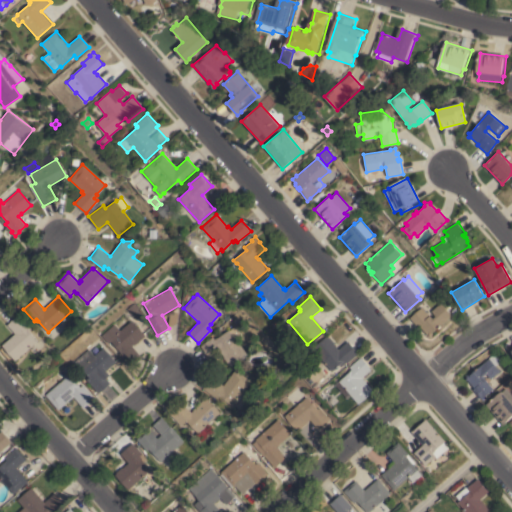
[(428,314),(432,311),(431,311),(441,302),(452,315),(432,332),(432,336),(427,336),(427,334),(420,326),(418,328),(416,326),(417,326),(410,317),(422,307),(428,314)]
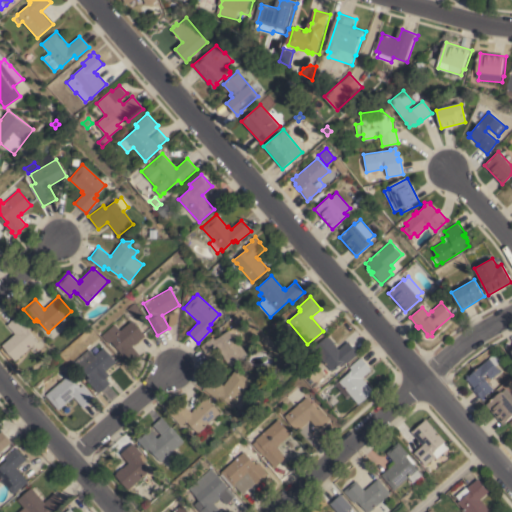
[(16,360),(3,345),(16,333),(8,324),(20,314),(29,324),(27,326),(30,329),(29,330),(38,340),(16,360)]
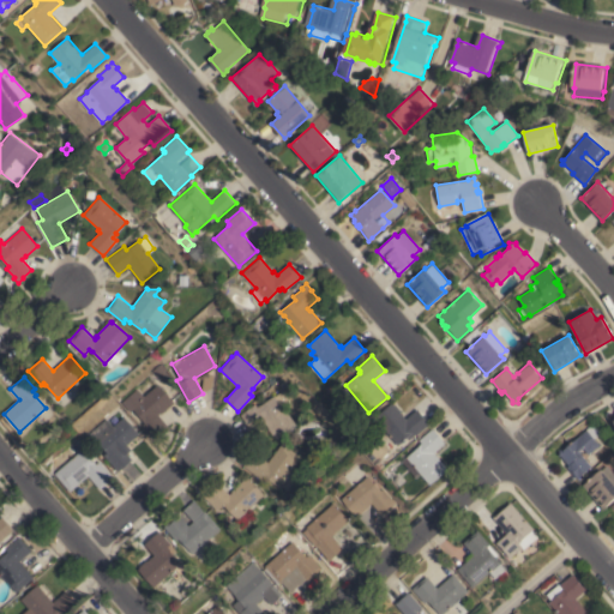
[(161,413),(158,415),(168,426),(155,438),(142,425),(144,422),(131,408),(130,409),(121,401),(136,389),(144,397),(157,384),(174,402),(161,413)]
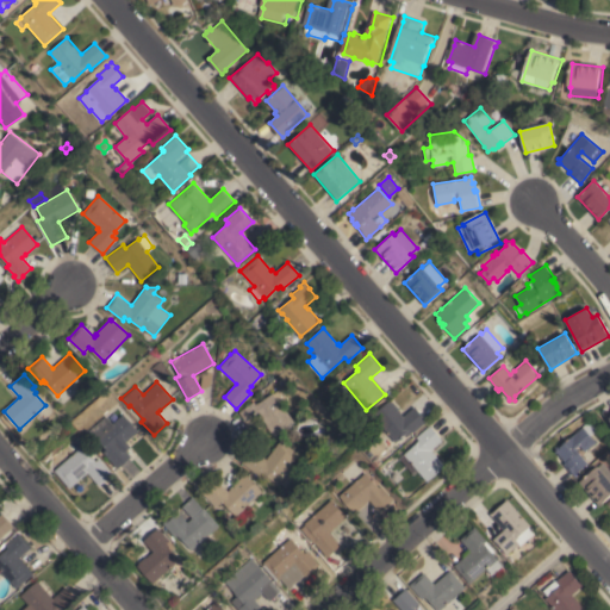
[(254,402),(255,404),(259,402),(259,403),(272,393),(273,393),(280,388),(290,400),(282,405),(294,421),(275,435),(273,434),(262,419),(250,428),(240,412),(254,402)]
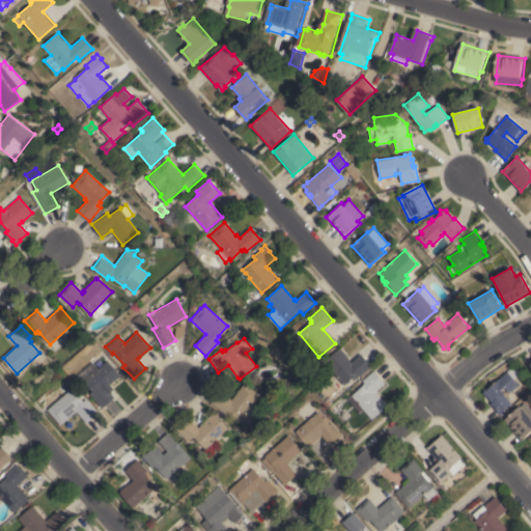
[(324,362),(339,348),(340,350),(341,350),(346,355),(345,356),(351,362),(361,354),(371,366),(360,376),(360,375),(355,380),(353,378),(344,385),(324,362)]
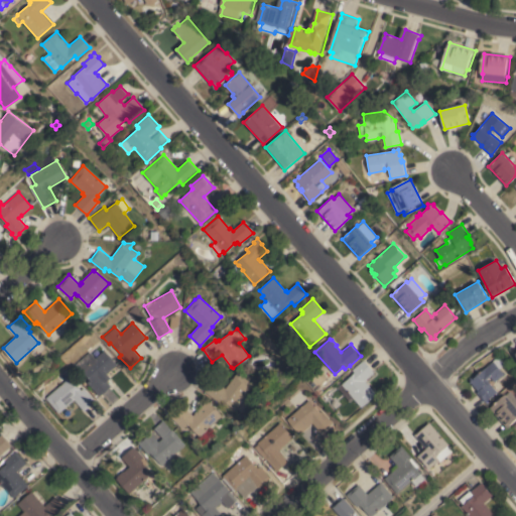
[(253,345),(256,349),(251,353),(248,349),(253,345)]
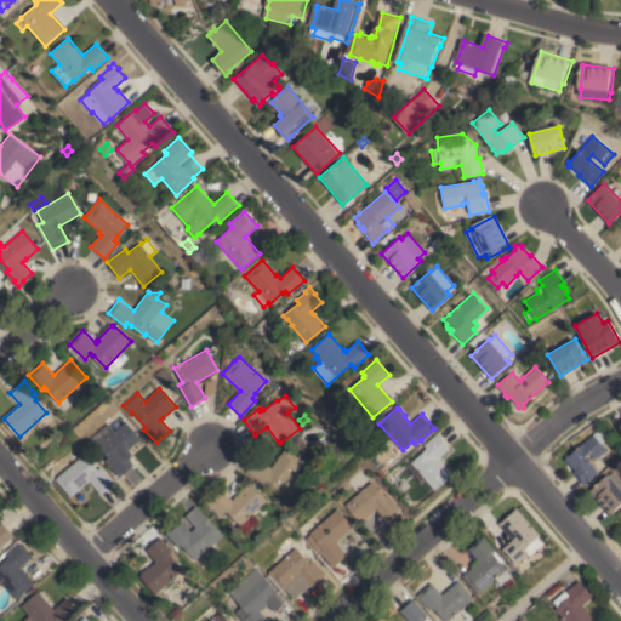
[(124,454),(134,463),(119,477),(103,459),(107,455),(97,445),(98,444),(93,438),(107,425),(113,432),(124,421),(140,439),(124,454)]
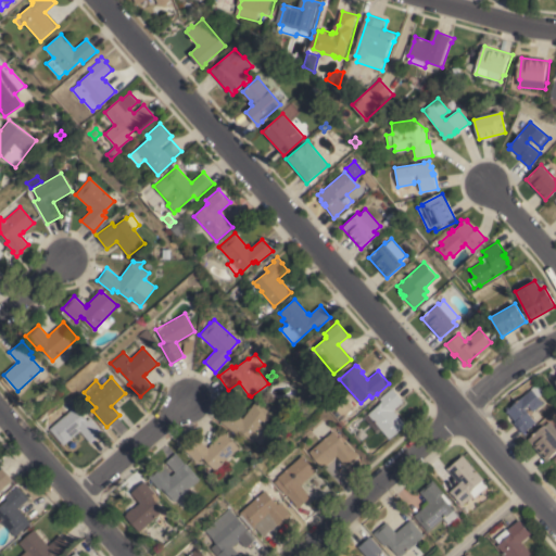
[(536,395),(543,403),(532,412),(528,406),(525,408),(535,422),(522,433),(514,422),(515,421),(507,412),(504,408),(508,405),(536,382),(543,390),(536,395)]
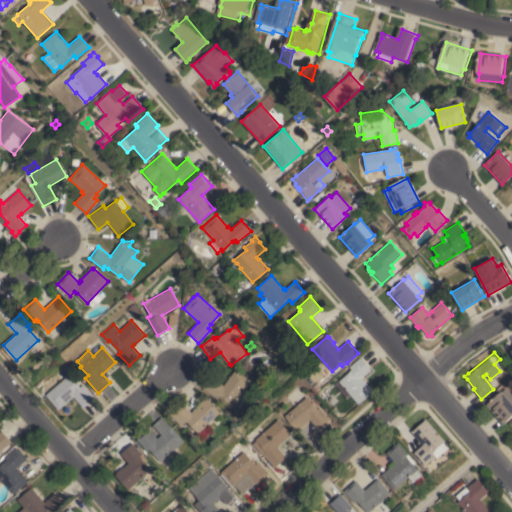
[(373,391),(359,404),(351,395),(347,398),(336,385),(339,382),(339,381),(350,372),(349,371),(352,369),(349,367),(360,357),(371,369),(362,377),(373,391)]
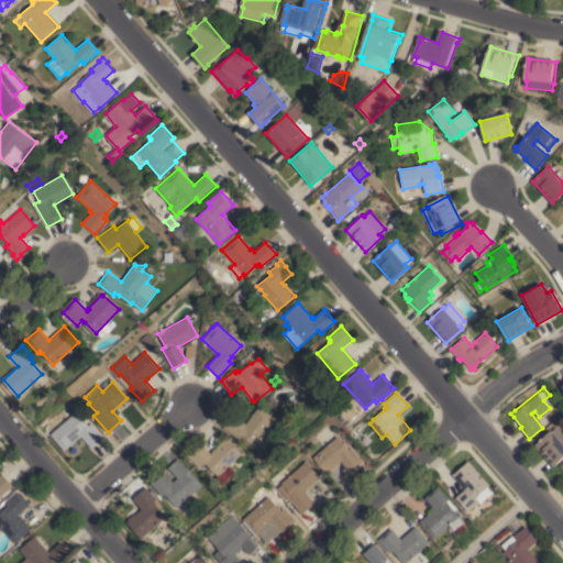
[(64,450),(50,433),(64,421),(56,412),(69,401),(75,407),(74,408),(77,411),(76,412),(85,422),(88,420),(103,438),(91,448),(80,435),(64,450)]
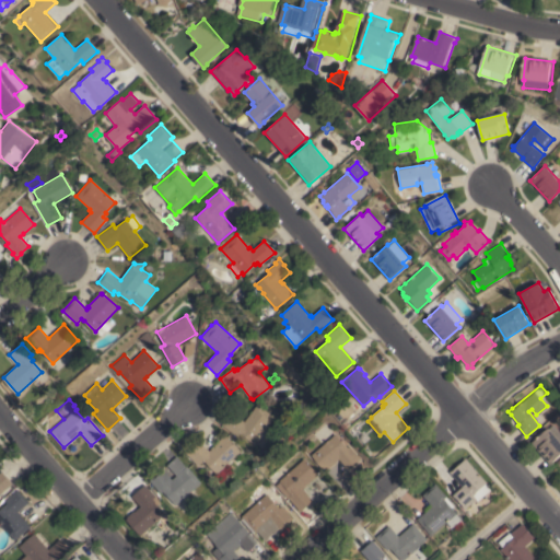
[(276,417),(269,426),(269,424),(255,443),(242,434),(240,438),(222,424),(232,410),(245,420),(258,404),(276,417)]
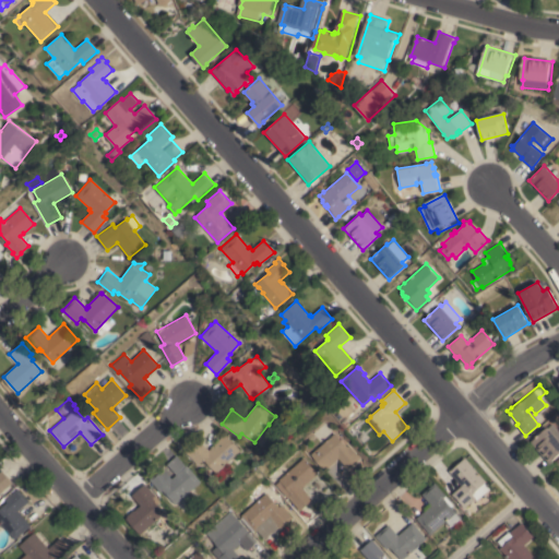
[(345,418),(351,424),(346,427),(341,421),(345,418)]
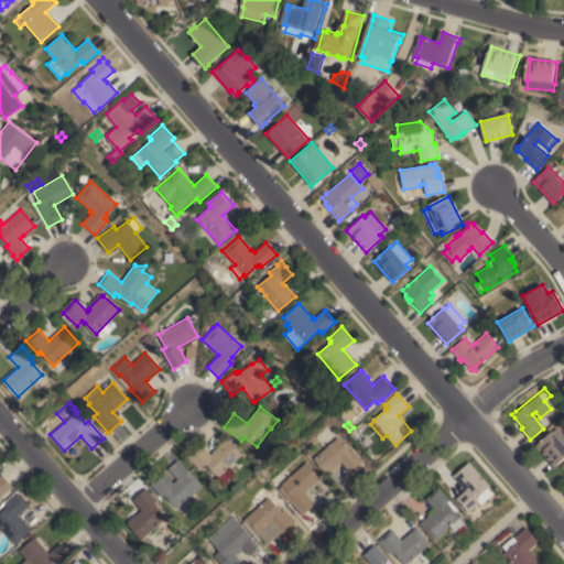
[(556,427),(563,436),(563,458),(553,467),(535,445),(556,427)]
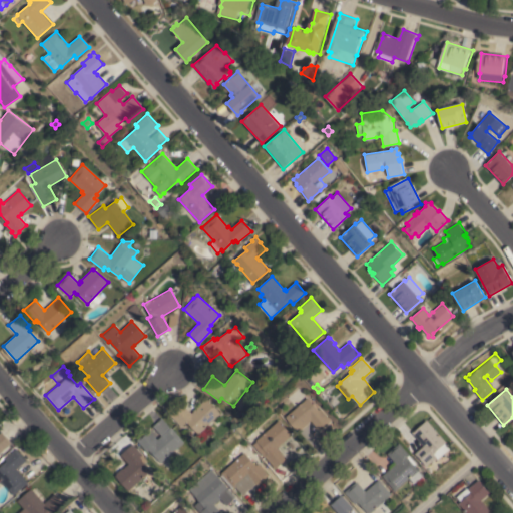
[(316,407),(328,420),(318,429),(311,420),(308,422),(308,423),(298,432),(285,417),(297,407),(292,401),(301,393),(306,398),(307,397),(316,407)]
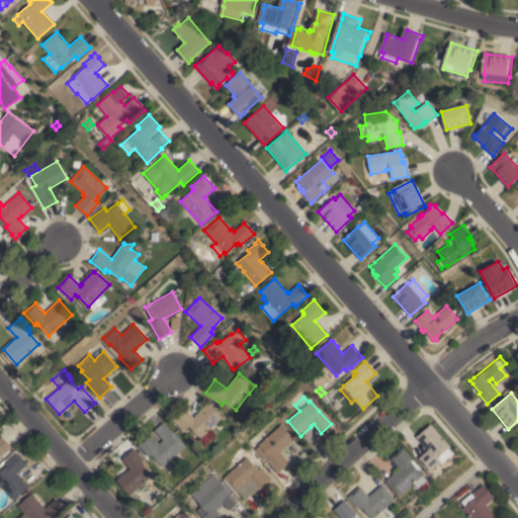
[(201,438),(191,428),(189,426),(184,430),(173,419),(185,408),(194,417),(196,415),(195,414),(208,402),(223,417),(201,438)]
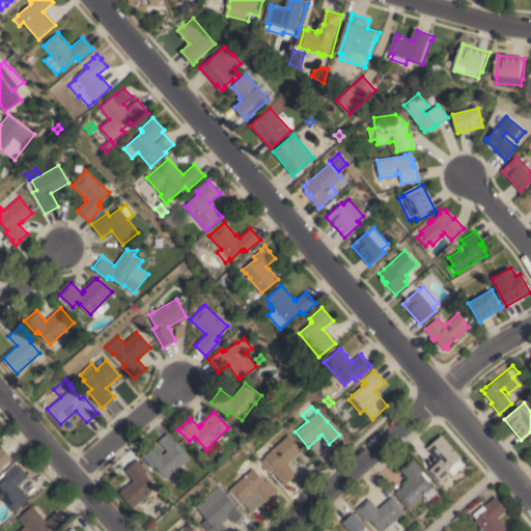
[(283,428),(301,449),(286,463),(297,474),(284,484),(273,472),(261,459),(266,456),(264,455),(273,448),(268,442),(283,428)]
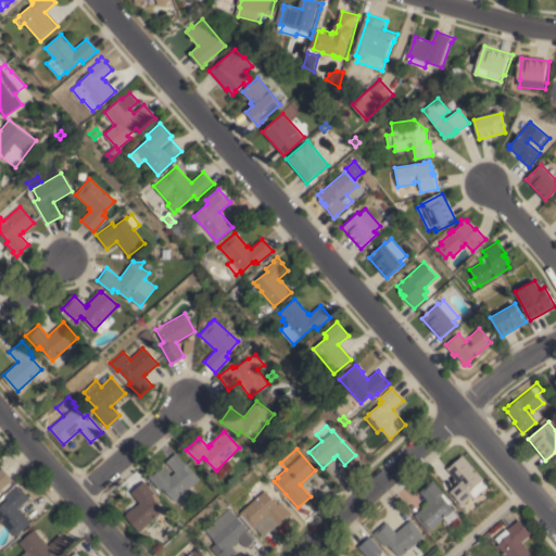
[(175,501),(163,487),(160,489),(150,477),(163,465),(172,475),(175,471),(166,462),(176,453),(185,463),(180,467),(186,463),(200,479),(175,501)]
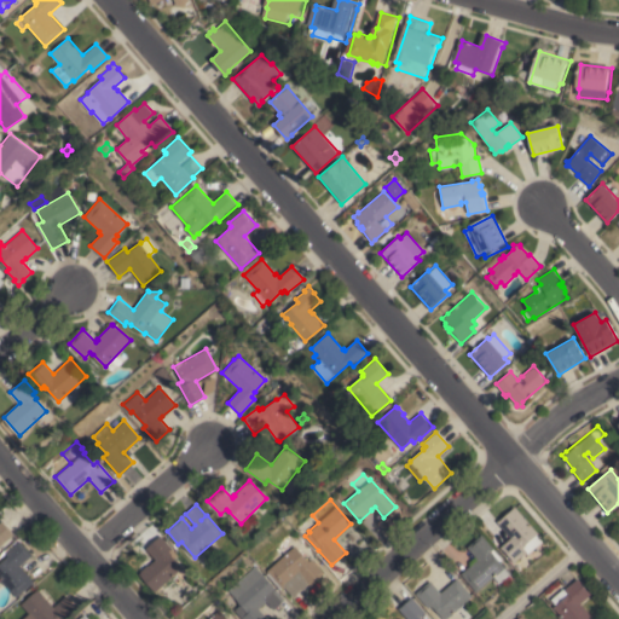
[(538,533),(537,534),(543,541),(528,554),(527,551),(515,562),(505,551),(504,551),(501,547),(512,538),(497,521),(501,518),(502,519),(512,510),(510,510),(515,507),(538,533)]
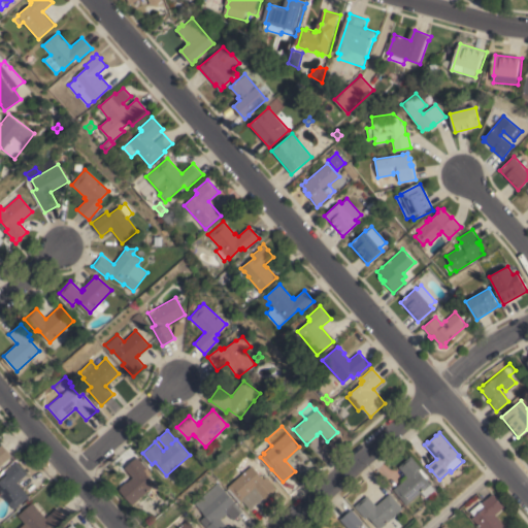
[(0,444),(2,443),(12,455),(0,466),(0,444)]
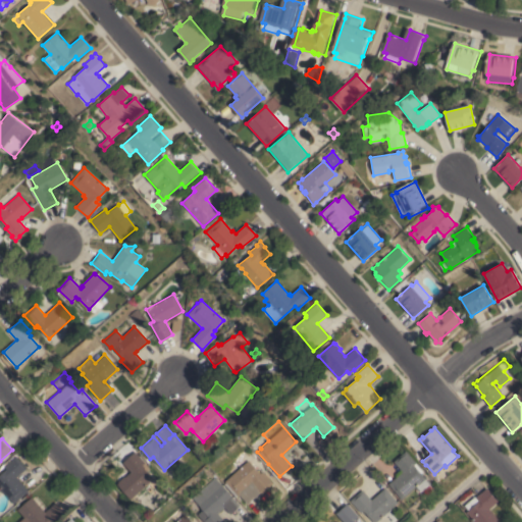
[(146,462),(143,464),(146,467),(145,468),(154,478),(132,499),(118,483),(120,482),(119,481),(124,476),(125,477),(132,472),(123,462),(136,451),(146,462)]
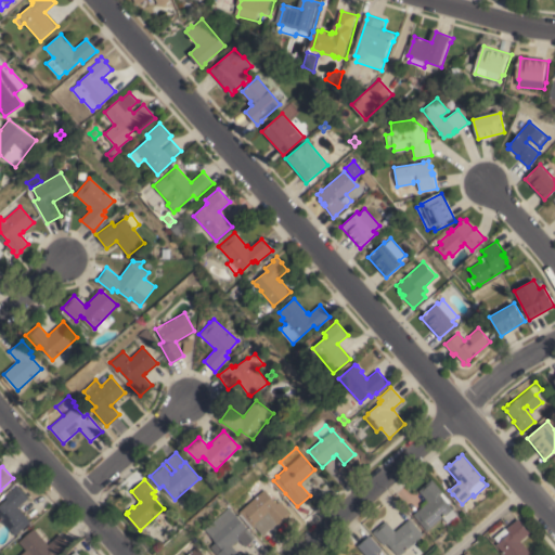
[(443,491),(442,492),(451,501),(448,503),(457,514),(449,523),(443,517),(428,530),(413,514),(428,501),(418,491),(431,479),(443,491)]
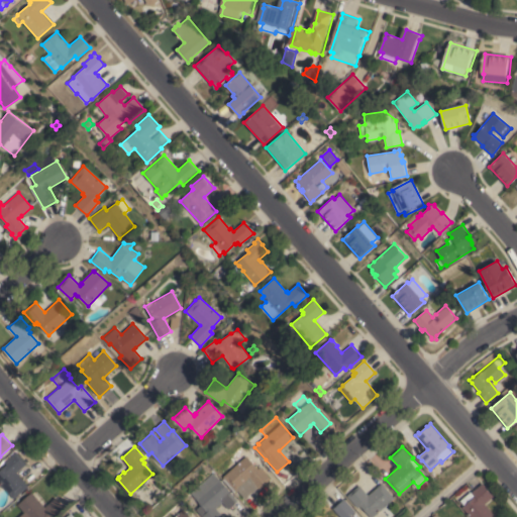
[(26,486),(27,487),(14,499),(0,482),(0,471),(6,466),(5,464),(6,464),(4,461),(16,451),(27,463),(17,473),(27,485),(26,486)]
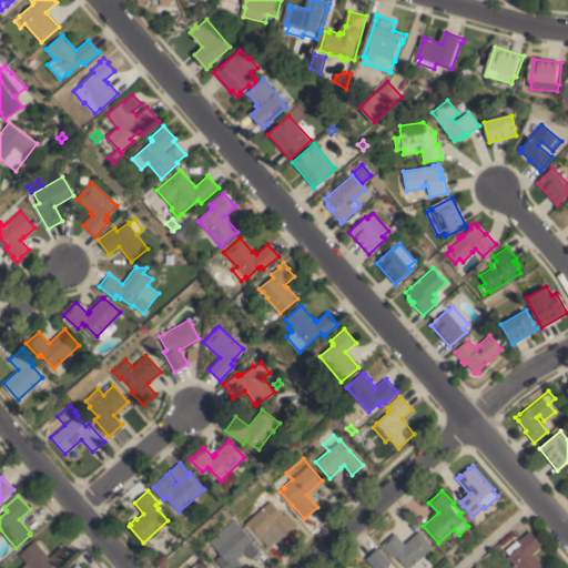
[(270,500),(281,513),(282,511),(290,520),(292,518),(298,526),(288,534),(285,536),(284,535),(269,548),(261,538),(260,539),(259,538),(256,540),(244,526),(246,524),(245,523),(270,500)]
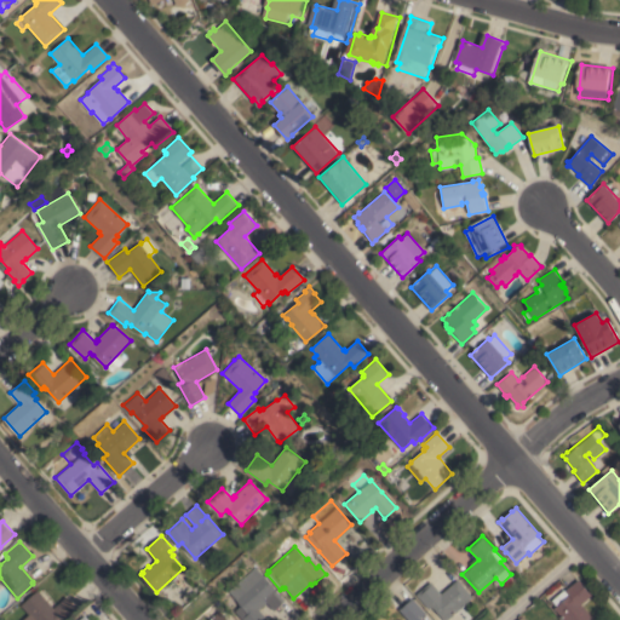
[(201,578),(196,583),(188,575),(194,569),(201,578)]
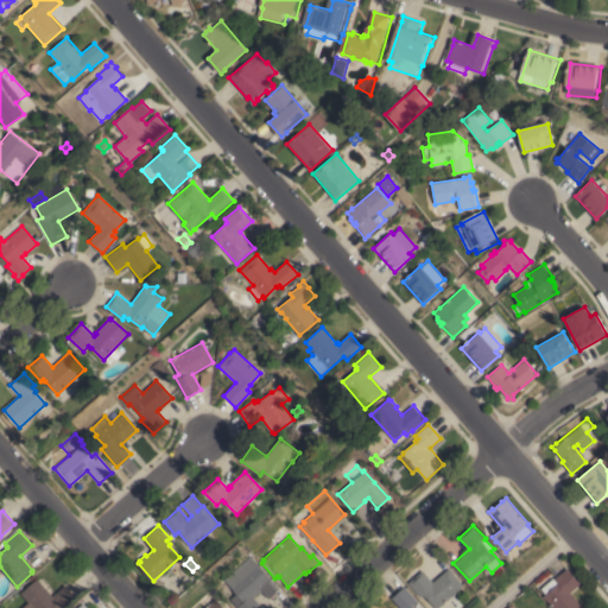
[(257,563),(279,589),(268,599),(261,590),(257,595),(255,594),(253,596),(264,607),(239,607),(230,599),(236,593),(230,586),(257,563)]
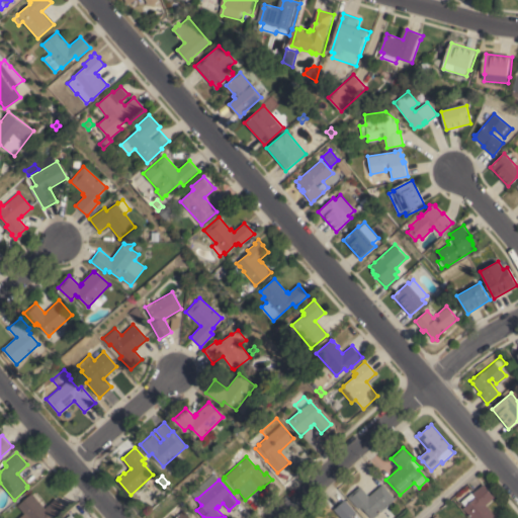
[(382,484),(396,499),(373,517),(367,517),(366,516),(368,514),(361,506),(358,508),(348,497),(360,486),(369,496),(382,484)]
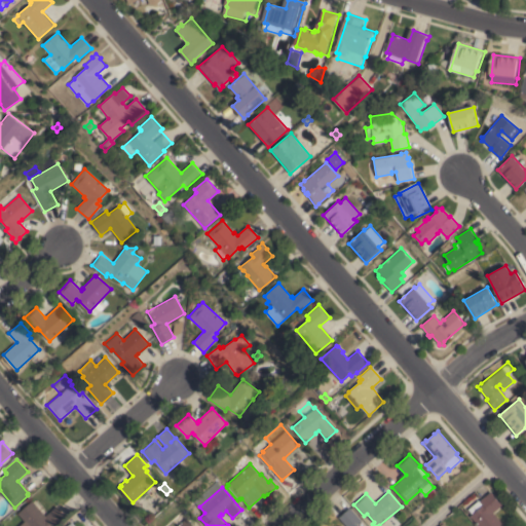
[(491,491),(494,494),(493,495),(499,502),(499,501),(502,504),(493,513),(505,525),(479,525),(471,516),(473,514),(468,509),(479,499),(480,500),(491,491)]
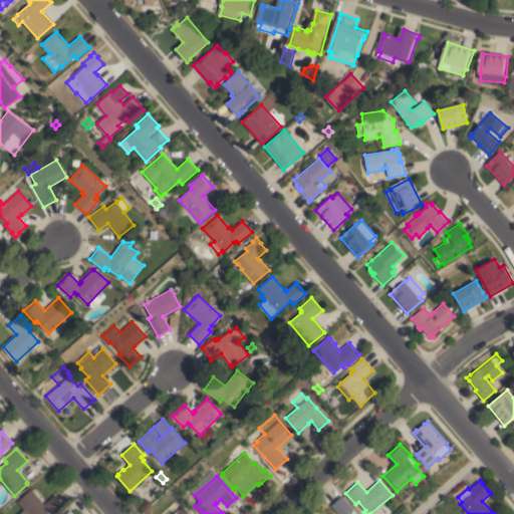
[(27,513),(17,502),(32,489),(44,504),(55,494),(65,505),(56,513),(27,513)]
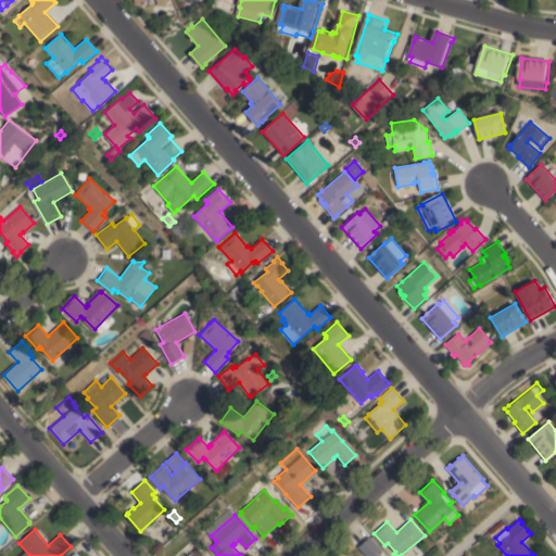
[(366,555),(357,545),(370,535),(382,550),(379,552),(382,555),(366,555)]
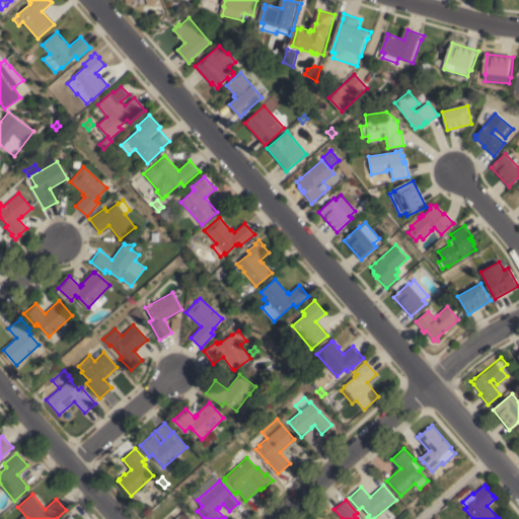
[(172,518),(193,518),(183,509),(172,518)]
